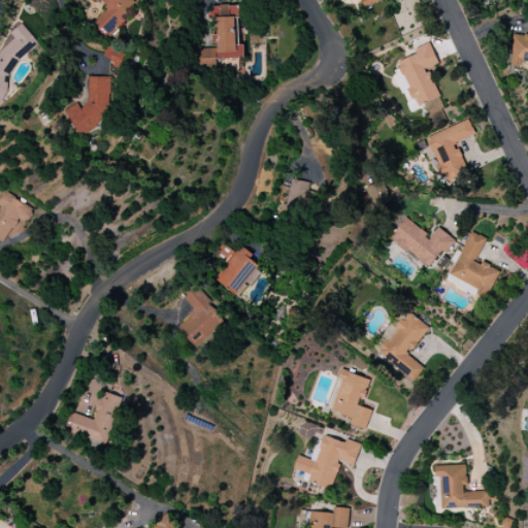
[(92,22),(107,39),(142,9),(133,0),(95,0),(104,10),(92,22)]
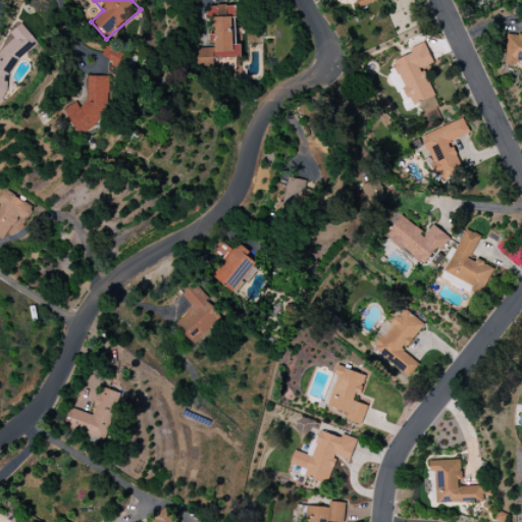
[(238,7),(207,5),(206,18),(212,18),(211,48),(193,46),(192,68),(236,70),(237,58),(241,58),(242,45),(235,45),(238,7)]
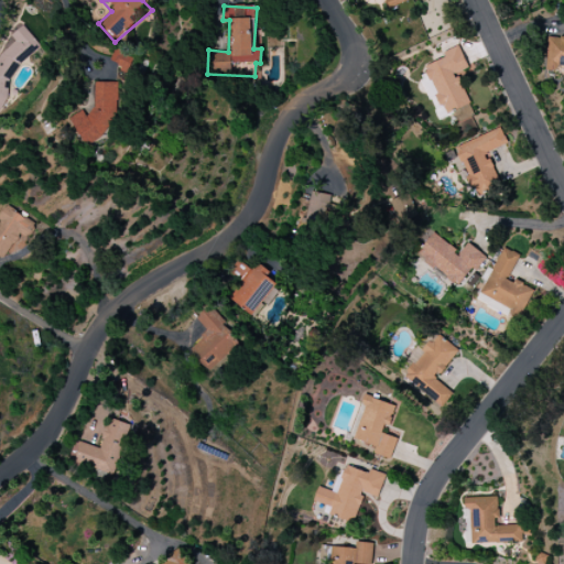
[(0,107),(9,101),(10,73),(41,47),(23,25),(10,36),(15,43),(0,54),(0,107)]
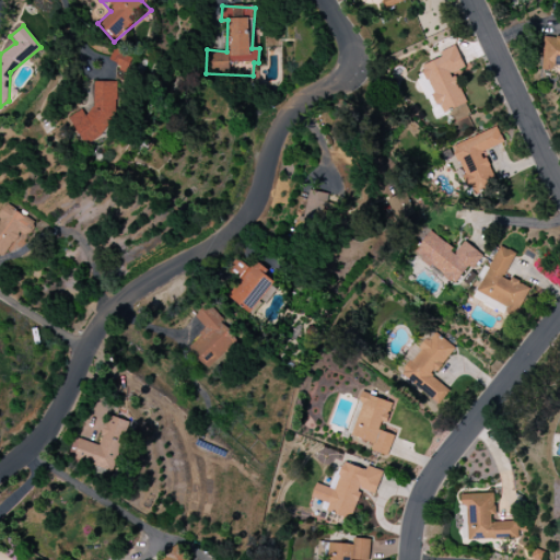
[(559,66),(559,38),(543,38),(541,70),(553,70),(553,66),(559,66)]
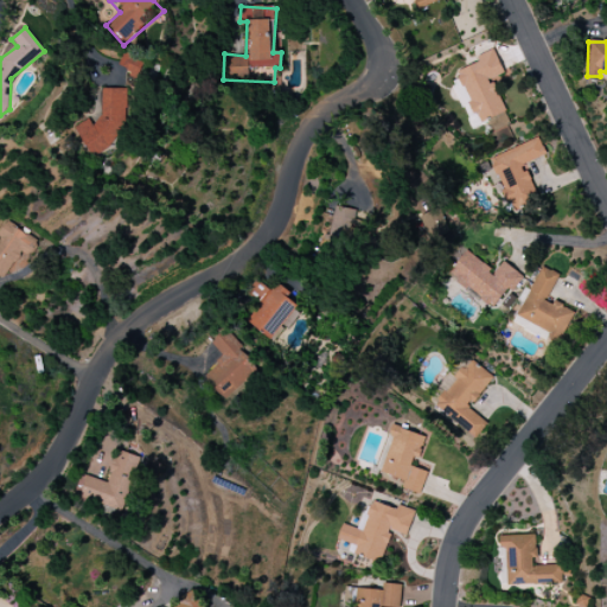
[(505,114),(491,78),(503,74),(493,50),(475,57),(479,64),(449,77),(471,128),(505,114)]
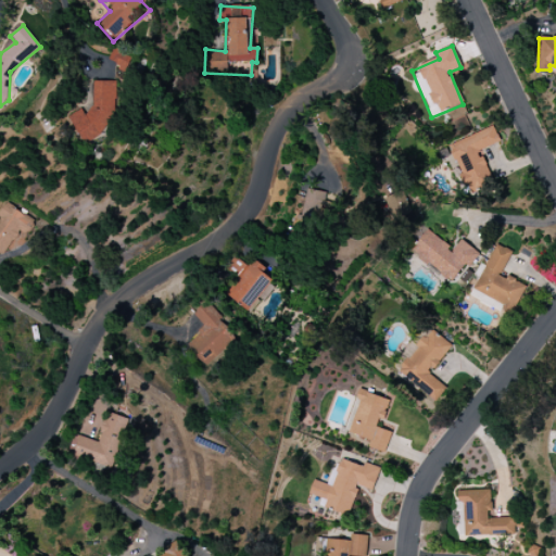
[(116,81),(91,81),(91,113),(74,113),(74,142),(103,141),(102,122),(116,122),(116,81)]
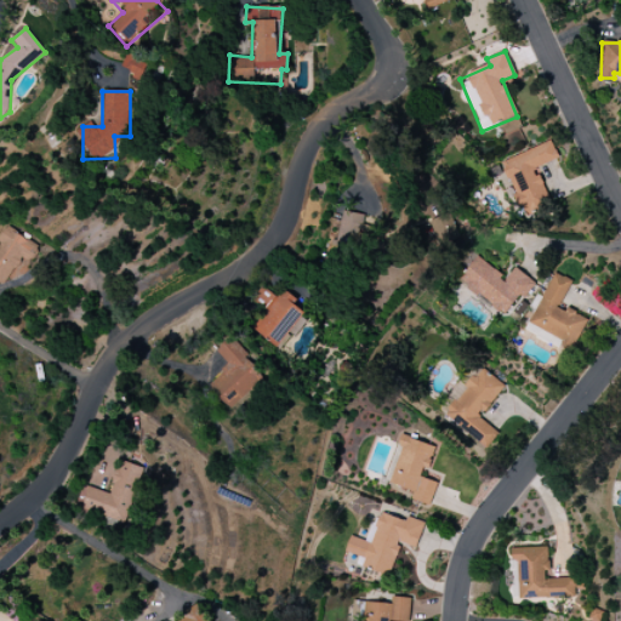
[(501,160),(520,216),(551,205),(536,166),(558,159),(552,142),(501,160)]
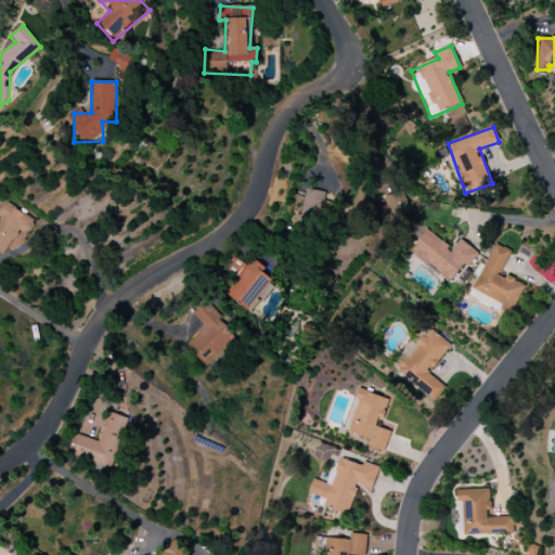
[(323,192),(302,188),(293,237),(302,240),(305,229),(315,231),(323,192)]
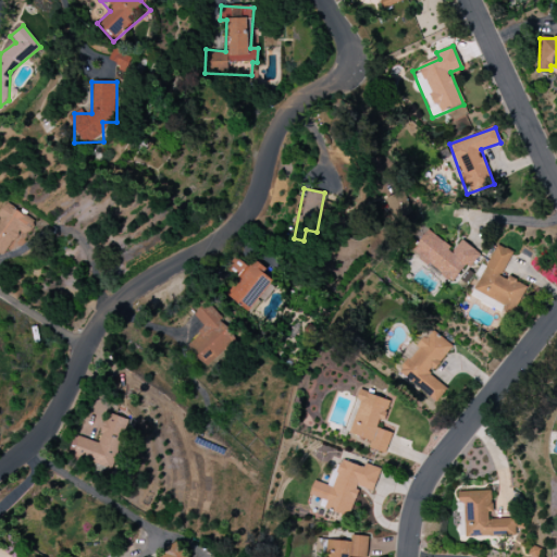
[(0,254),(2,256),(7,249),(15,254),(34,221),(4,205),(0,212),(0,254)]
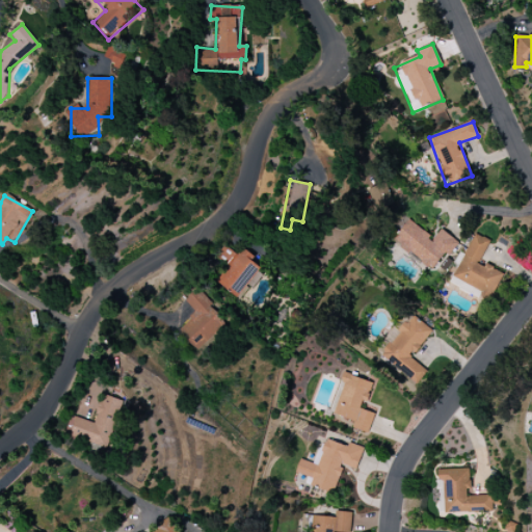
[(440,230),(433,238),(407,219),(392,241),(432,269),(445,253),(449,256),(458,242),(440,230)]
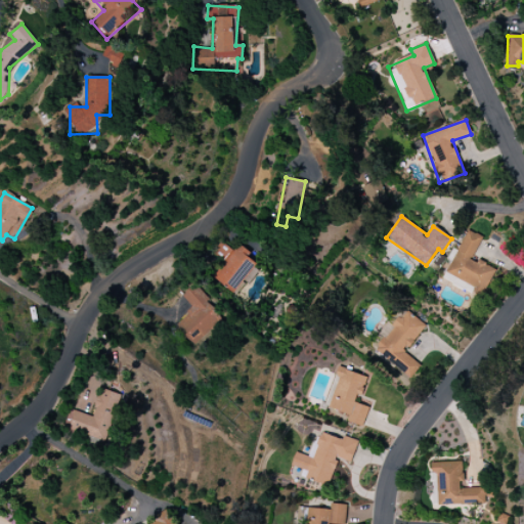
[(485,293),(495,269),(472,258),(482,237),(467,230),(446,273),(485,293)]
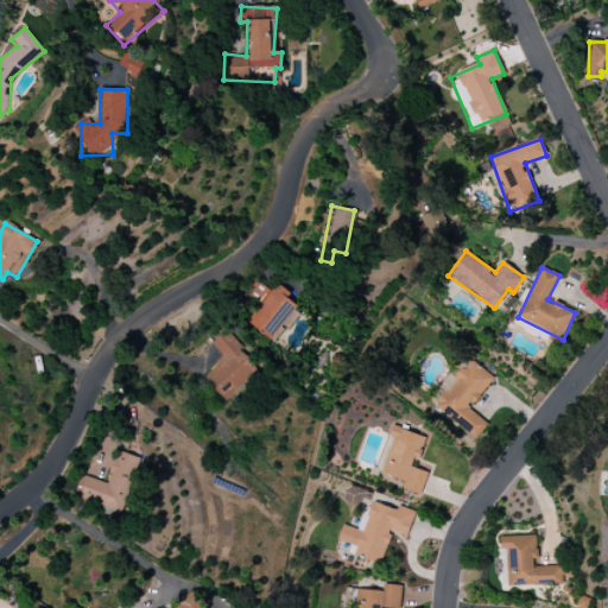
[(277,285),(271,291),(257,280),(247,292),(261,304),(247,321),(270,341),(301,305),(277,285)]
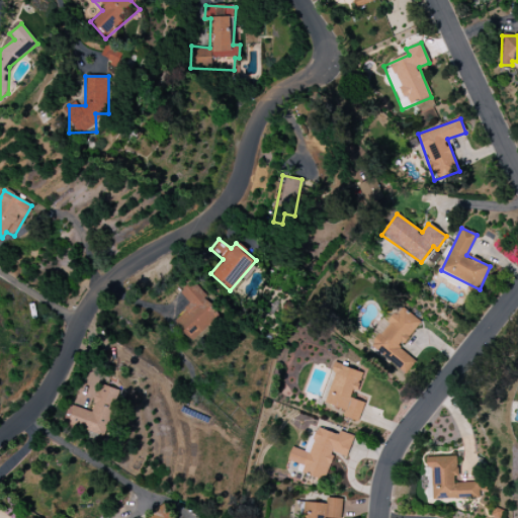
[(179,292),(190,305),(173,321),(192,342),(222,315),(190,282),(179,292)]
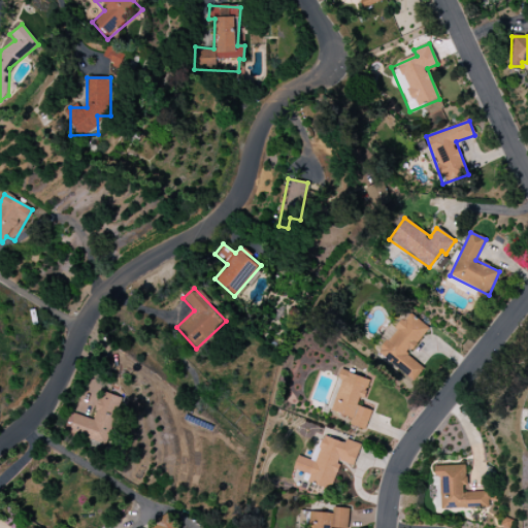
[(429,328),(403,309),(383,339),(386,341),(376,355),(415,382),(424,367),(408,357),(429,328)]
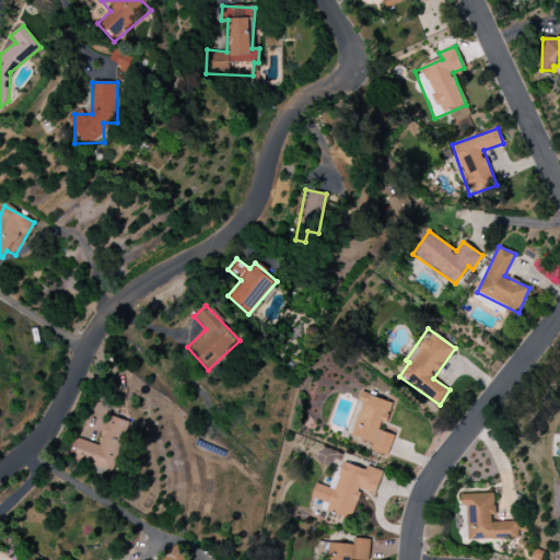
[(394,435),(382,432),(391,401),(361,393),(348,436),(373,443),(371,451),(388,456),(394,435)]
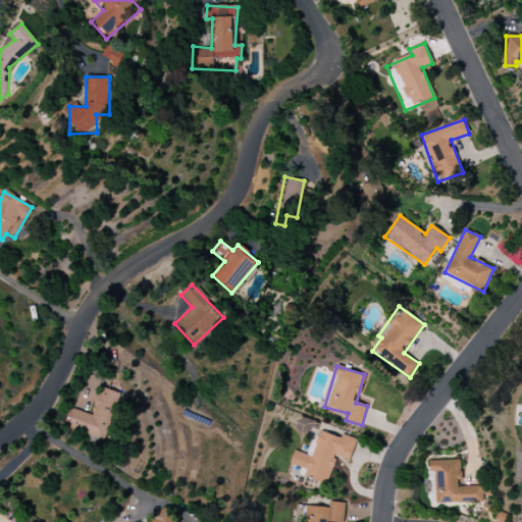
[(108,439),(121,394),(100,387),(92,415),(73,409),(68,427),(108,439)]
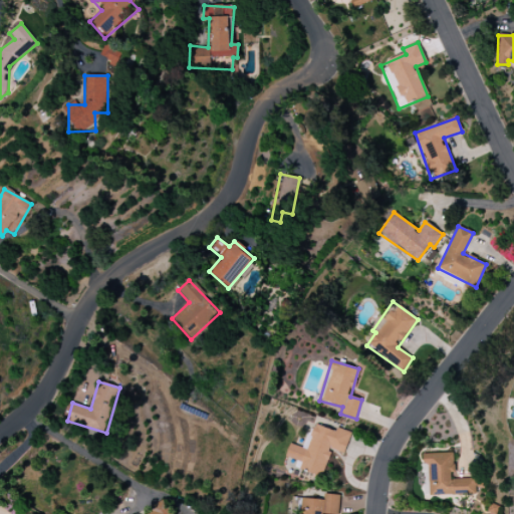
[(322,477),(330,450),(344,454),(350,433),(335,428),(334,431),(314,425),(307,449),(289,444),(285,457),(307,464),(305,472),(322,477)]
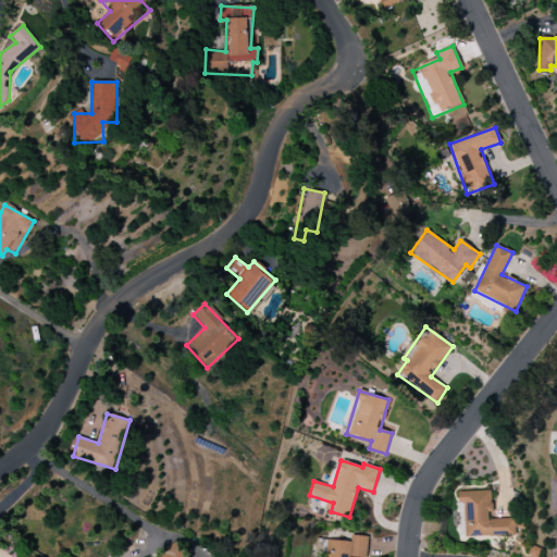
[(460,492),(461,537),(515,536),(515,518),(491,519),(491,491),(460,492)]
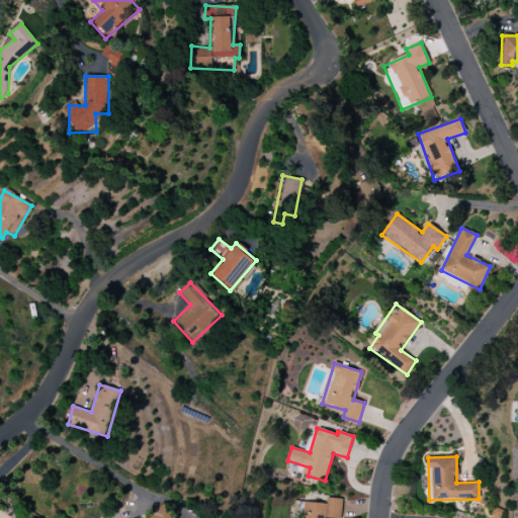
[(304,502),(301,517),(340,517),(342,499),(326,498),(326,504),(304,502)]
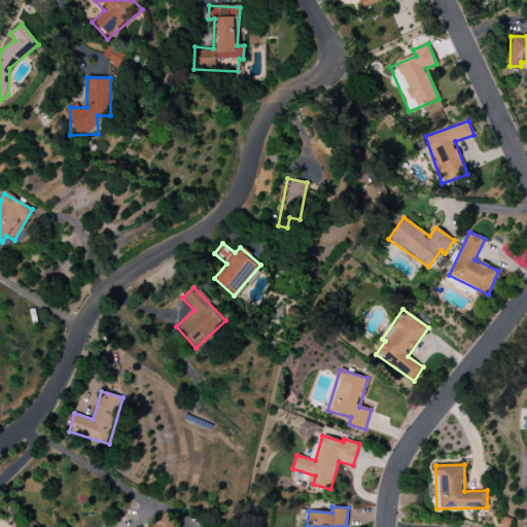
[(175,526),(169,513),(151,521),(154,526),(175,526)]
